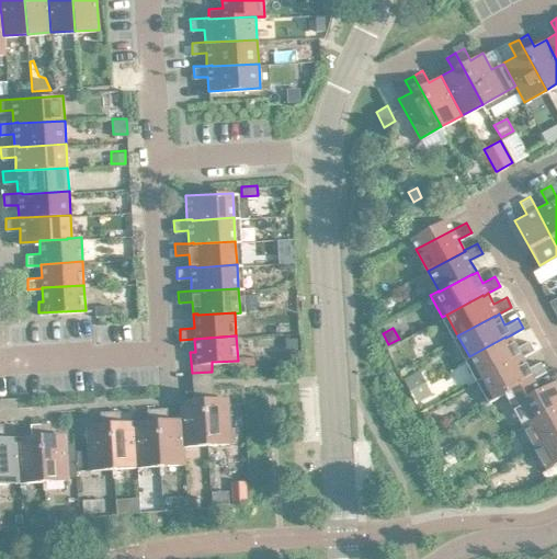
[(469,356),(480,377),(516,357),(516,358),(521,356),(534,349),(529,339),(516,346),(510,335),(506,338),(506,337),(469,356)]
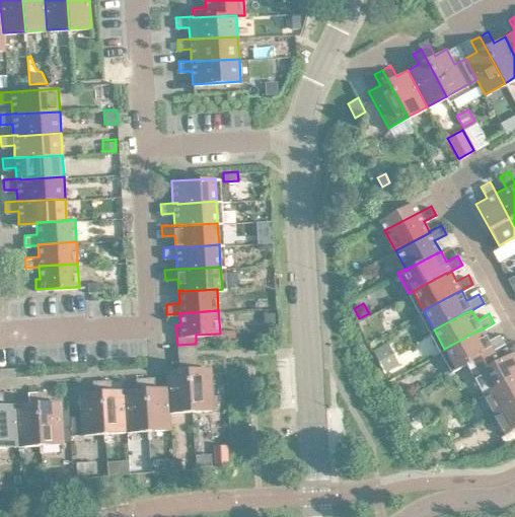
[(455,369),(466,363),(465,362),(493,348),(493,349),(504,343),(499,333),(488,340),(482,329),(477,331),(477,330),(444,349),(455,369)]
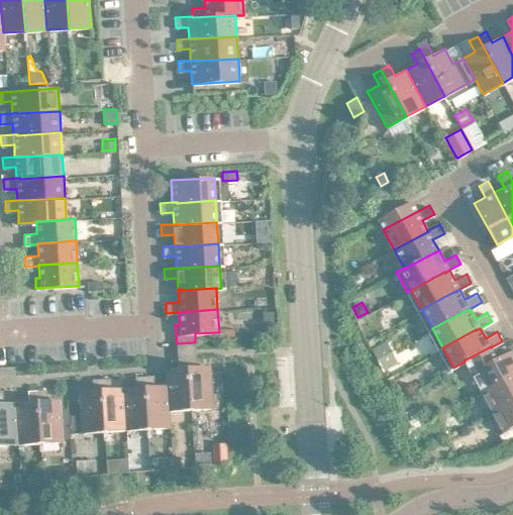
[(386,338),(369,347),(376,358),(392,349),(386,338)]
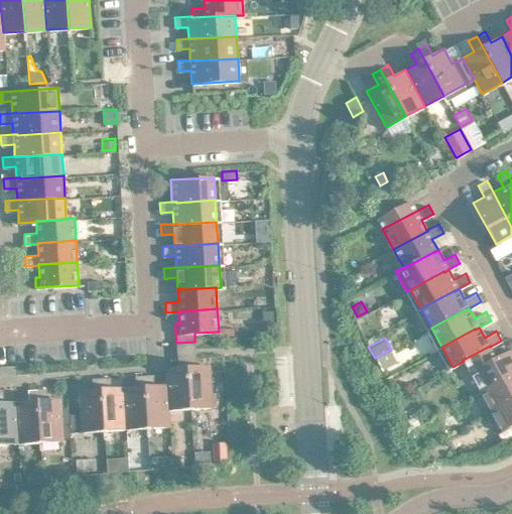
[(464,361),(480,391),(511,373),(511,349),(511,348),(496,357),(490,347),(490,346),(463,360),(464,361)]
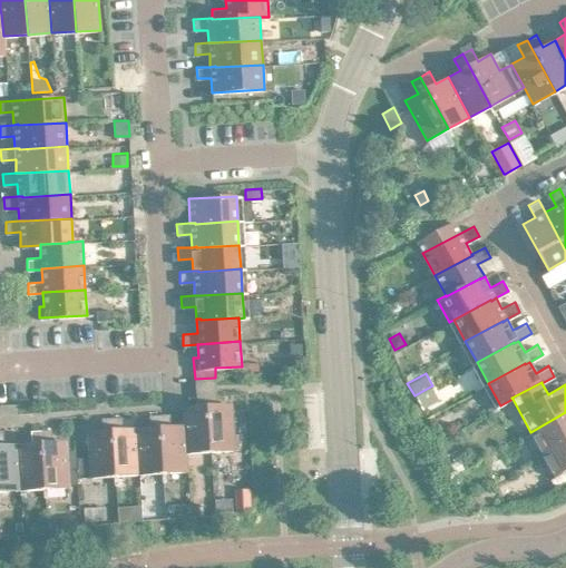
[(432,385),(415,395),(421,408),(439,399),(432,385)]
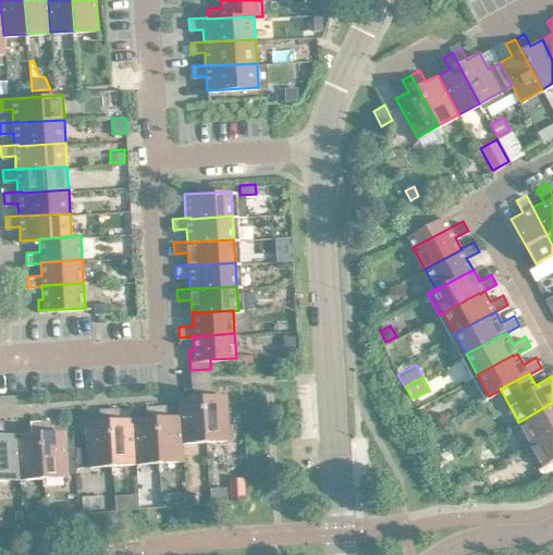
[(211,382),(200,383),(205,440),(229,439),(226,394),(212,395),(211,382)]
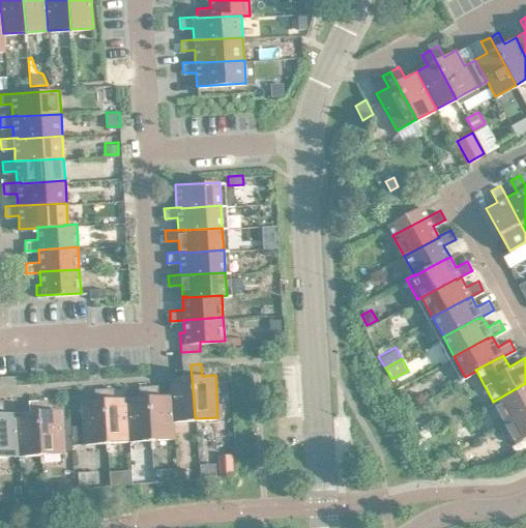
[(169,378),(170,396),(170,400),(171,400),(172,420),(173,420),(195,418),(191,364),(181,364),(182,377),(169,378)]
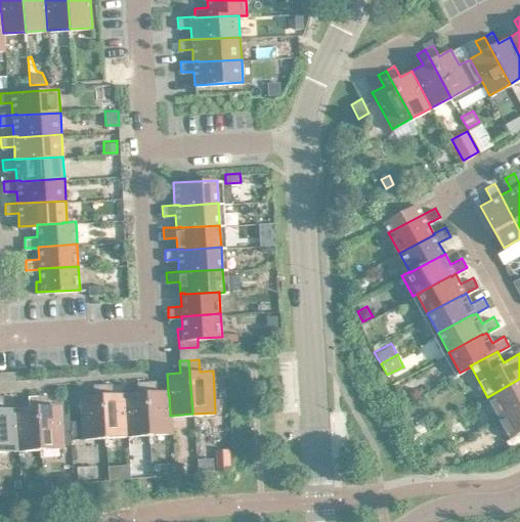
[(156,379),(146,380),(149,433),(172,432),(171,416),(170,416),(169,395),(168,395),(168,391),(157,391),(156,379)]
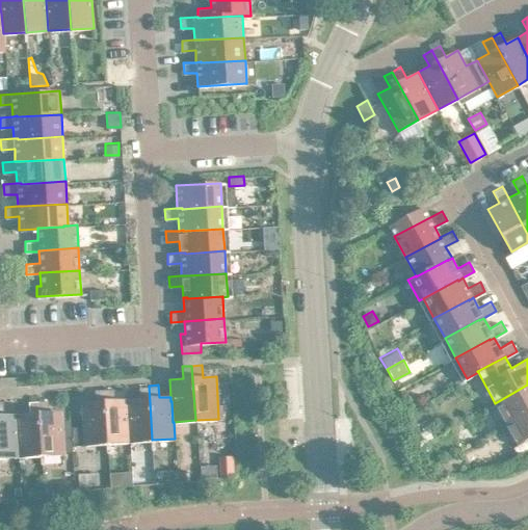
[(527,385),(495,403),(506,423),(527,411),(527,385)]
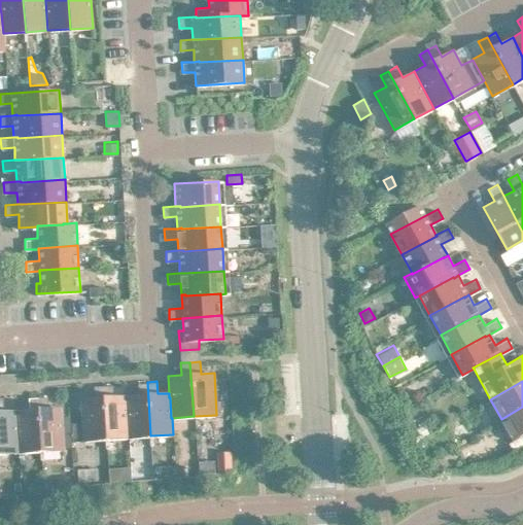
[(138,395),(126,395),(128,438),(150,435),(147,382),(137,382),(138,395)]
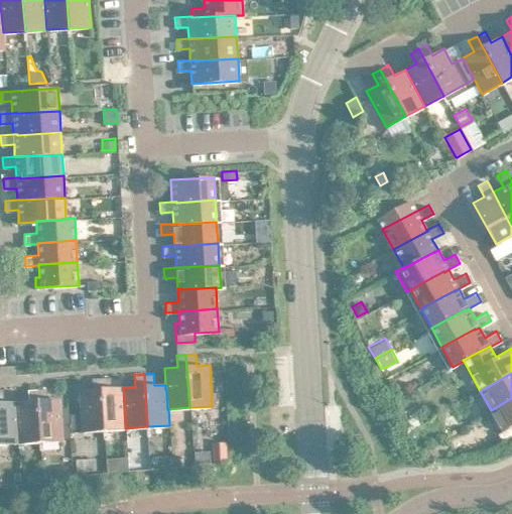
[(110,376),(100,377),(104,429),(125,428),(123,387),(111,388),(110,376)]
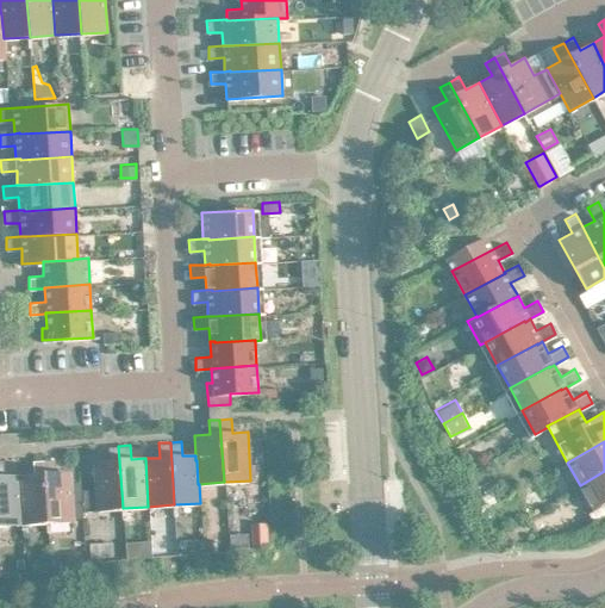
[(123,508),(118,446),(107,446),(108,460),(93,461),(94,488),(95,509),(123,508)]
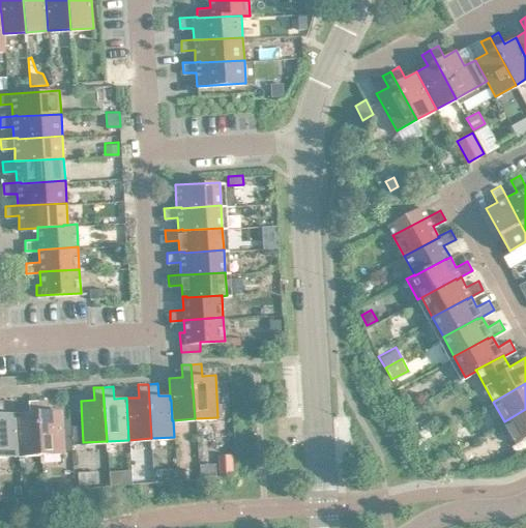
[(48,398),(37,399),(40,452),(64,451),(64,449),(62,417),(61,410),(48,411),(48,398)]
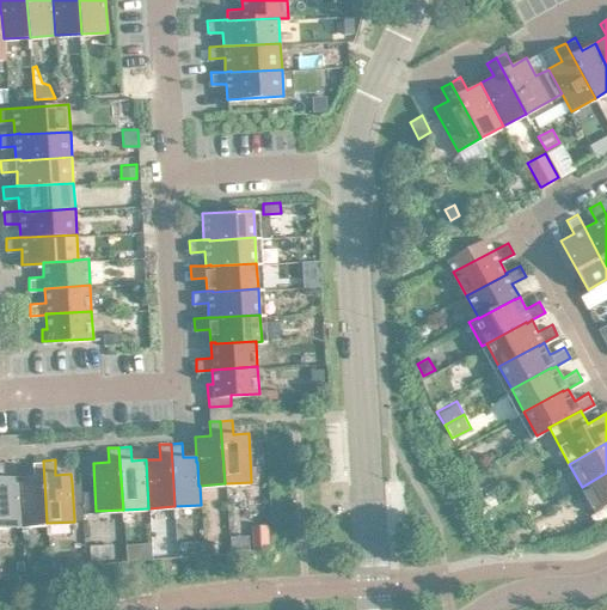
[(34,476),(18,476),(22,525),(47,523),(43,461),(32,462),(34,476)]
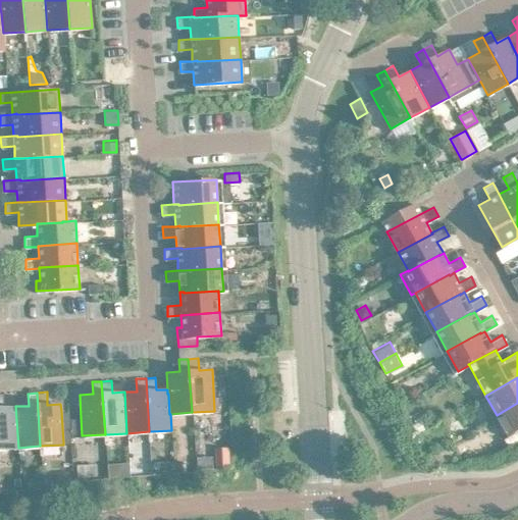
[(2,395),(0,395),(0,449),(18,448),(15,406),(3,407),(2,395)]
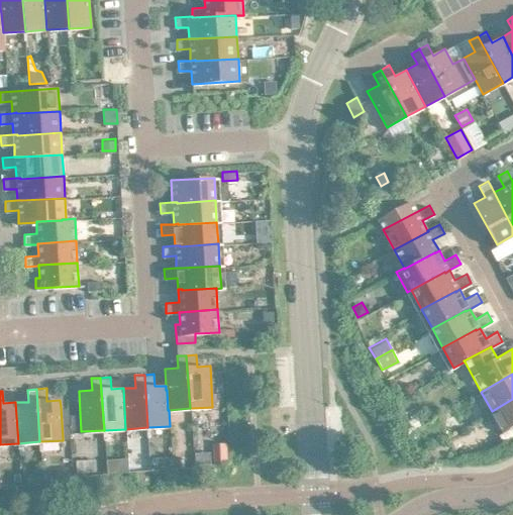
[(512,399),(492,411),(502,430),(512,424),(512,399)]
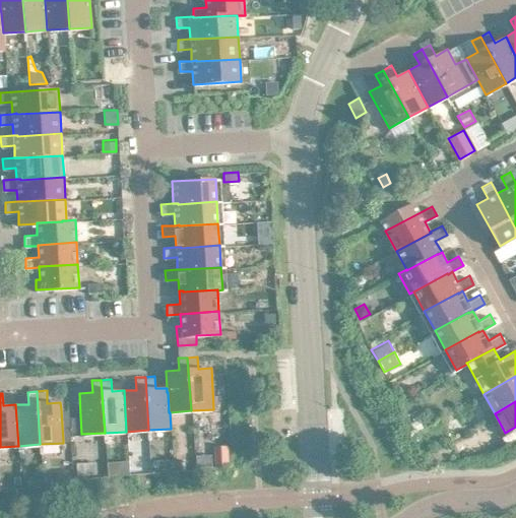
[(68,409),(61,409),(63,441),(70,440),(68,409)]
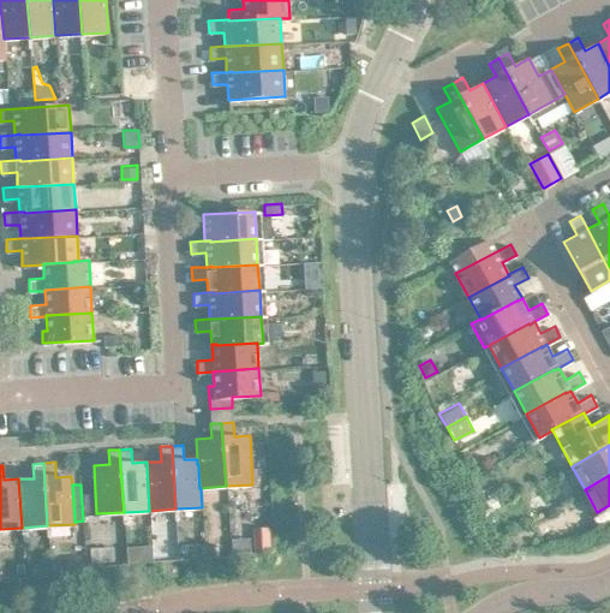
[(492,491),(483,495),(490,510),(500,505),(492,491)]
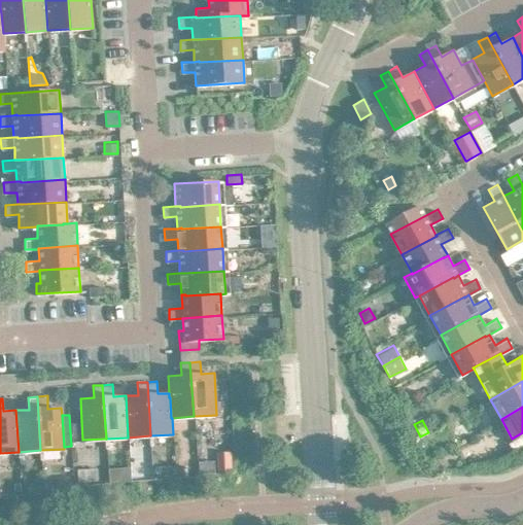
[(81,421),(70,422),(72,441),(82,440),(81,421)]
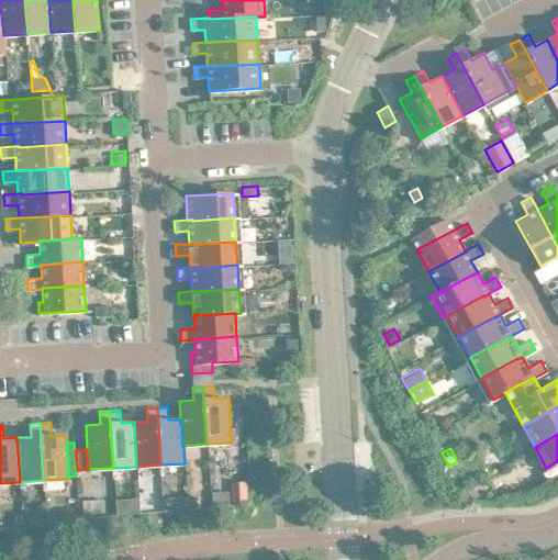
[(246,480),(231,481),(232,504),(247,503),(246,480)]
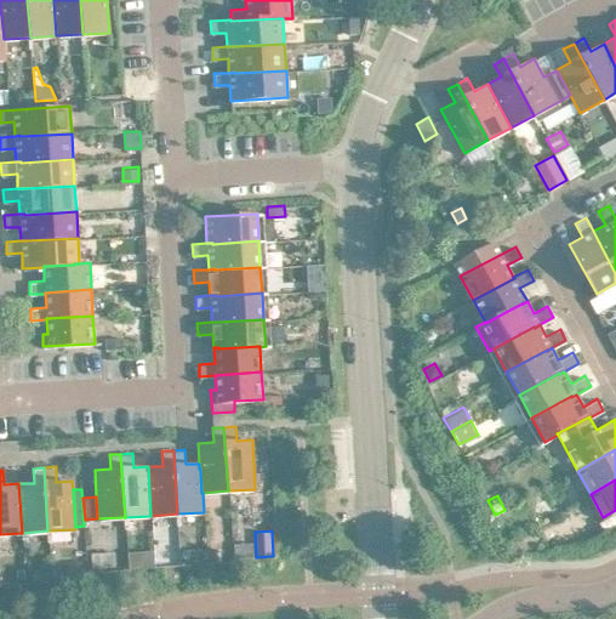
[(206,547),(180,549),(180,562),(207,560),(206,547)]
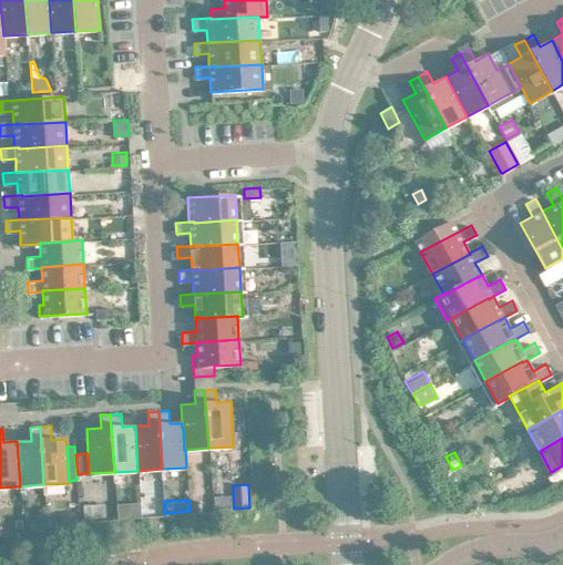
[(201,500),(191,500),(192,511),(202,511),(201,500)]
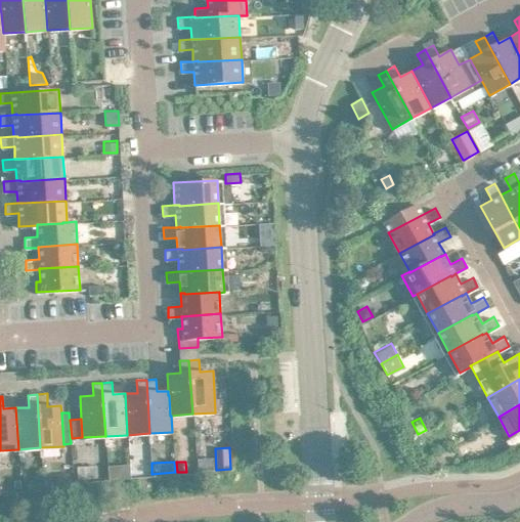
[(70,472),(57,473),(58,480),(58,484),(71,483),(71,479),(70,472)]
